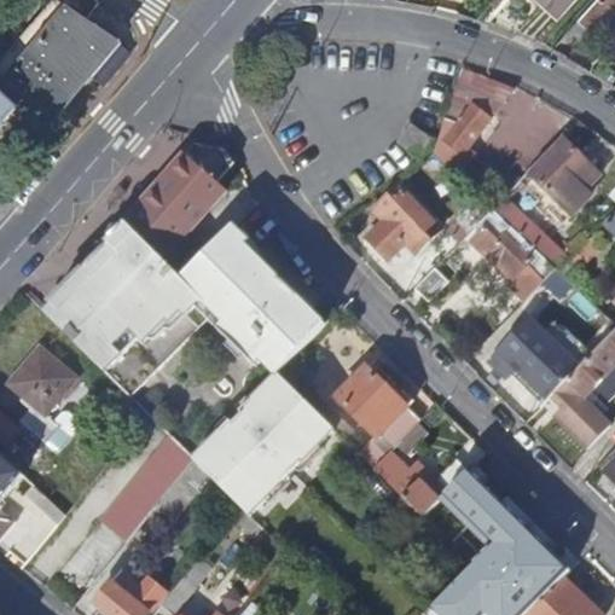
[(9,44),(0,53),(0,83),(18,100),(41,122),(115,36),(57,0),(46,0),(24,27),(36,38),(22,53),(9,44)]
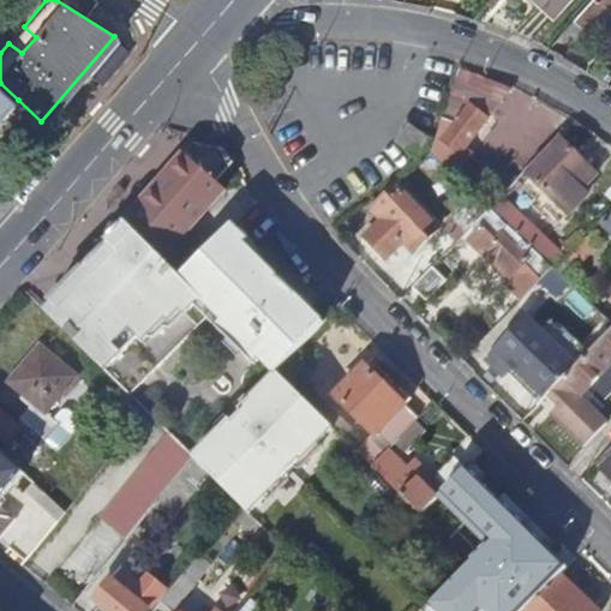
[(537,0),(553,15),(565,0),(537,0)]
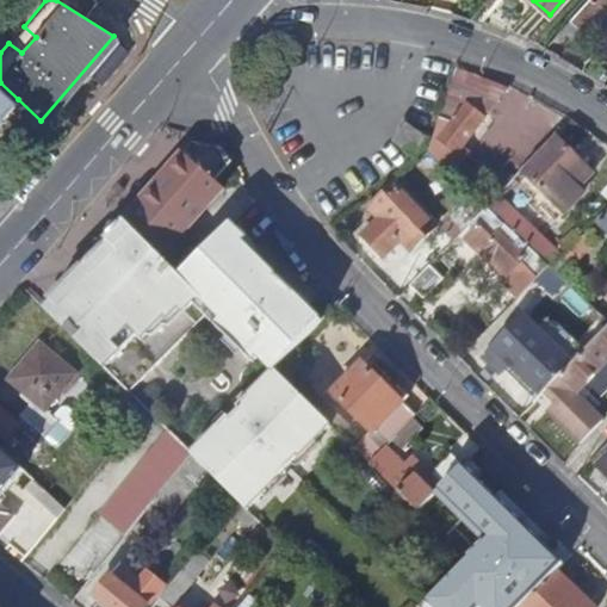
[(581,0),(559,24),(573,36),(580,28),(584,32),(606,6),(606,0),(581,0)]
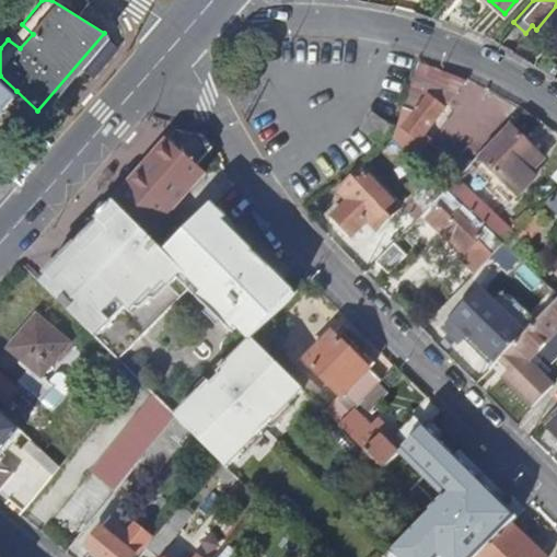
[(412,73),(403,107),(414,108),(425,93),(441,106),(462,78),(417,61),(412,73)]
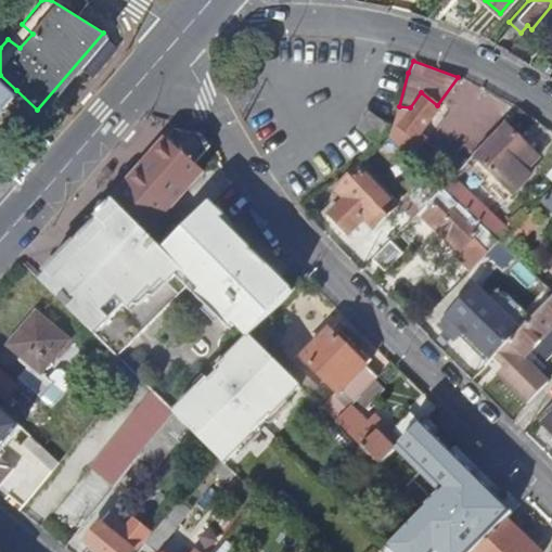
[(0,106),(16,90),(0,75),(0,106)]
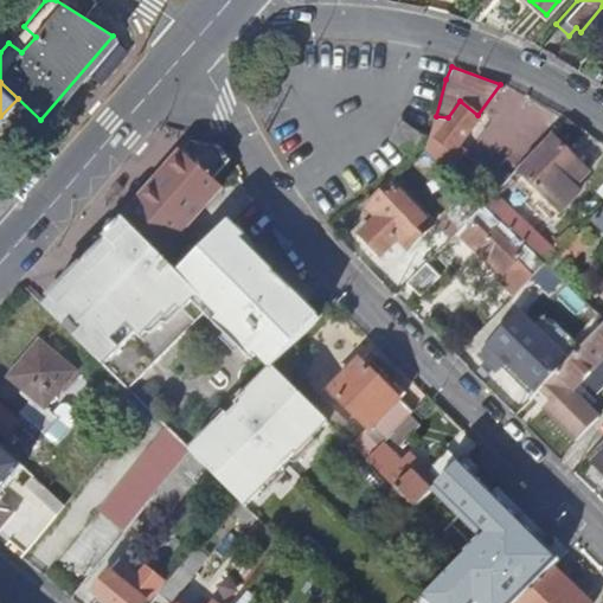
[(436,116),(428,151),(451,172),(466,152),(456,146),(478,115),(460,101),(448,117),(436,116)]
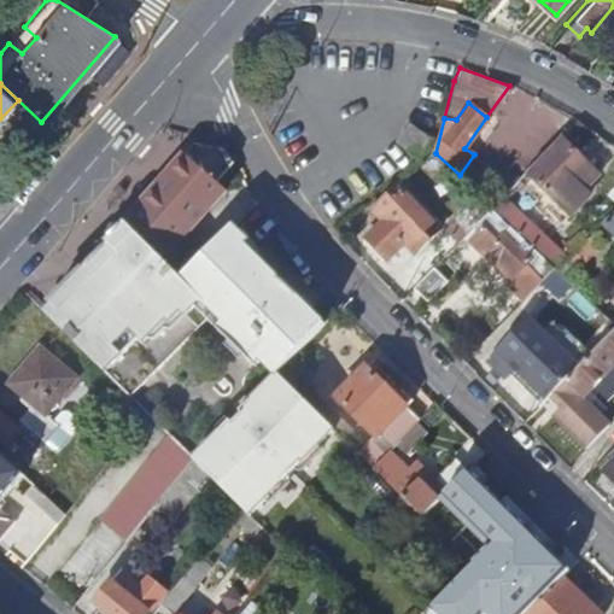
[(555,134),(524,169),(568,212),(585,193),(576,183),(589,167),(555,134)]
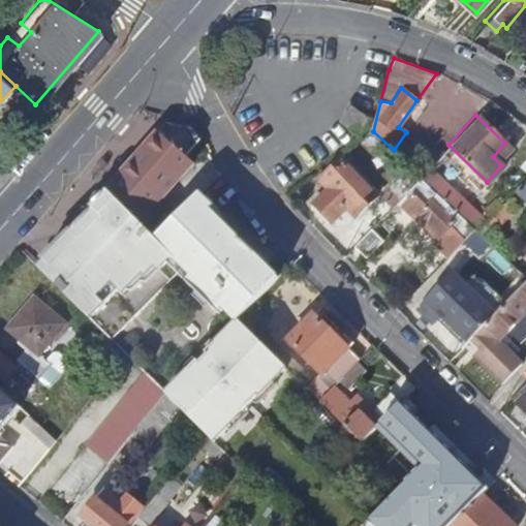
[(110,191),(141,222),(193,164),(185,156),(198,141),(195,135),(193,130),(191,126),(166,121),(106,188),(110,191)]
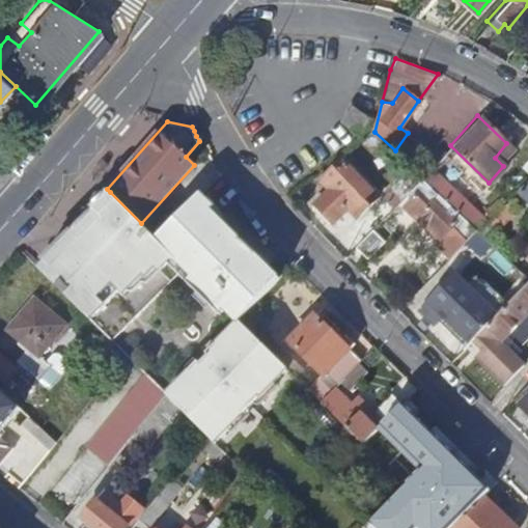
[(311,201),(328,221),(343,207),(353,219),(377,196),(361,178),(363,176),(350,161),(348,163),(342,157),(318,178),(326,188),(311,201)]
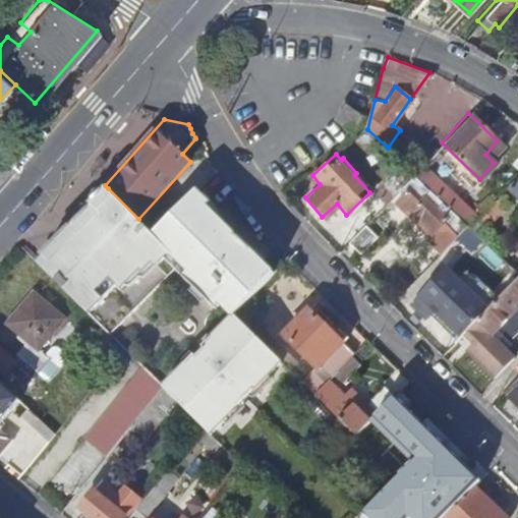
[(401,163),(381,185),(391,195),(413,175),(401,163)]
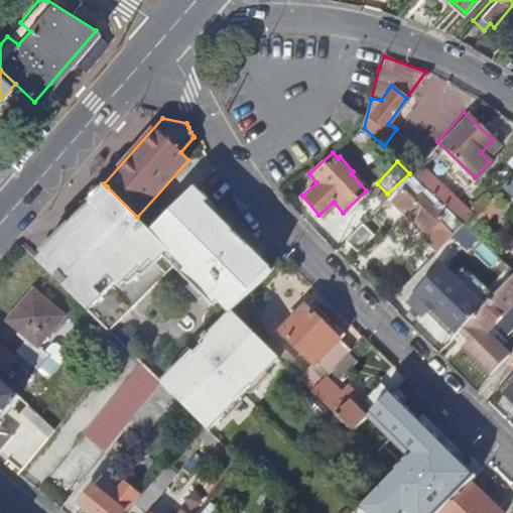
[(419,182),(430,194),(462,223),(464,225),(474,215),(418,163),(409,173),(419,182)]
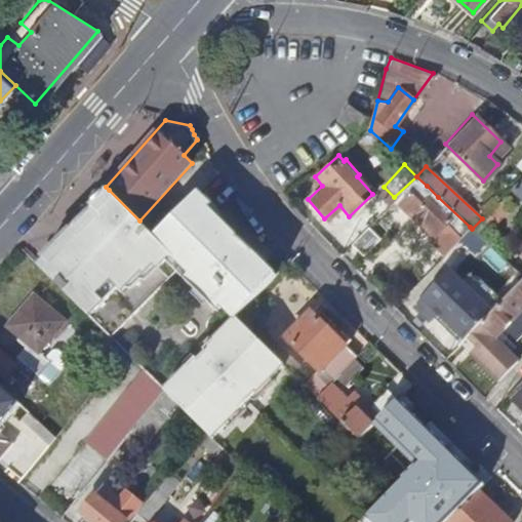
[(521,178),(513,190),(521,198),(521,178)]
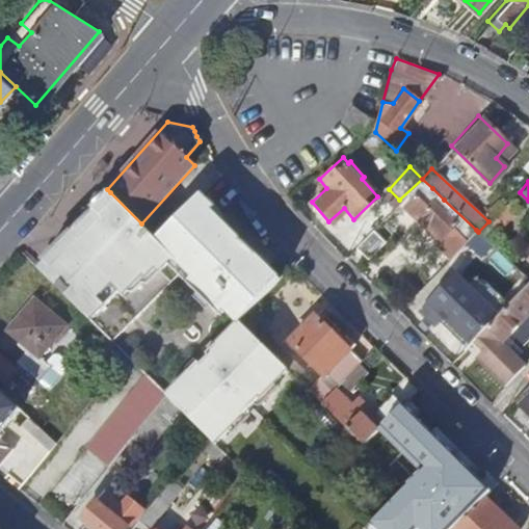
[(432,188),(422,201),(427,206),(432,201),(439,205),(444,200),(432,188)]
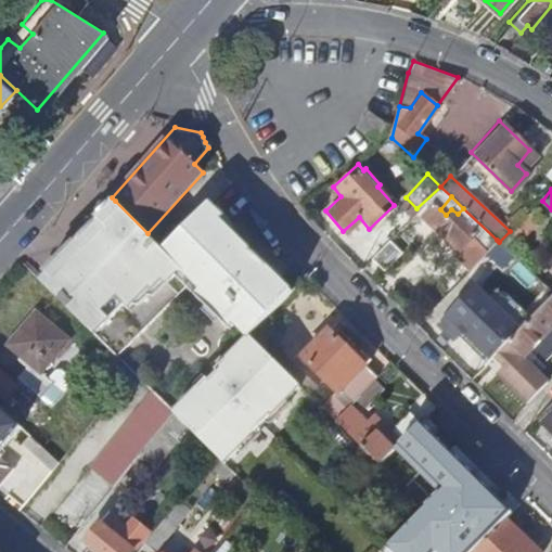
[(115,201),(38,279),(95,335),(116,356),(187,283),(226,321),(231,316),(247,333),(248,334),(276,304),(292,287),(221,218),(223,216),(209,202),(164,249),(148,233),(115,201)]
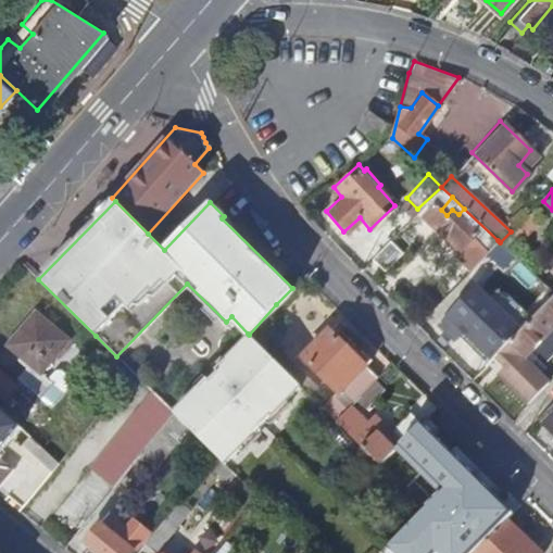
[(419,216),(457,252),(453,256),(467,271),(487,252),(498,240),(464,209),(459,214),(452,210),(447,215),(441,210),(432,202),(419,216)]
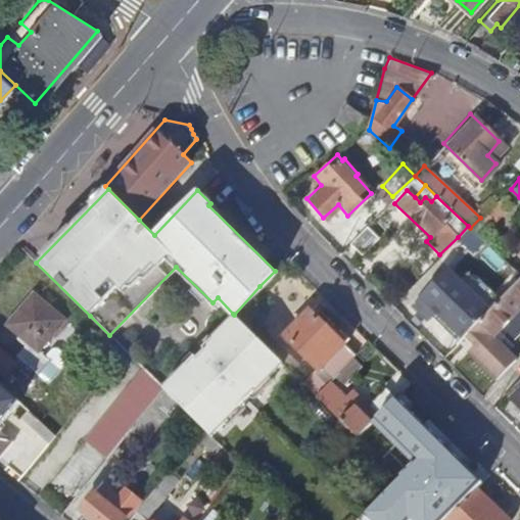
[(480,218),(470,228),(501,257),(515,242),(519,238),(519,237),(519,223),(504,240),(487,225),(505,206),(497,199),(480,218)]
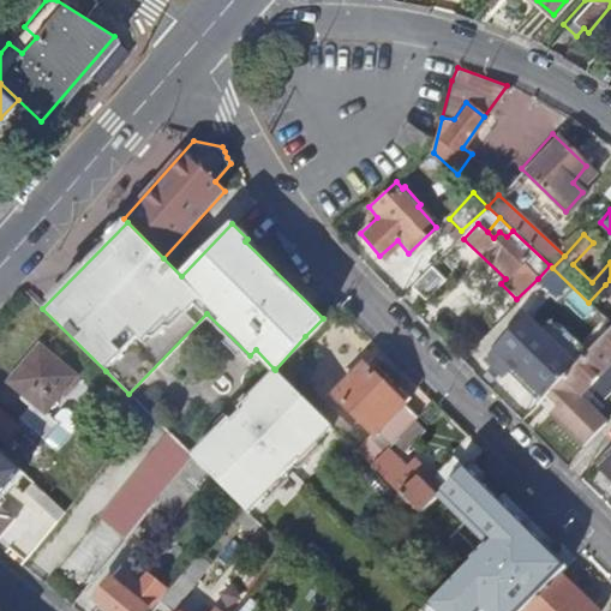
[(427,264),(408,283),(423,298),(443,277),(427,264)]
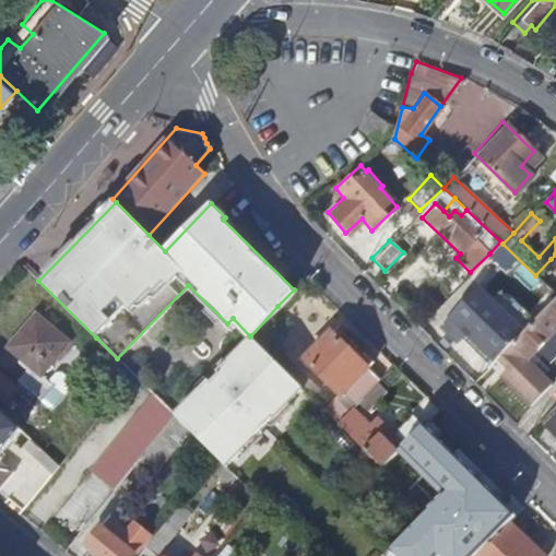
[(531,288),(546,304),(555,294),(540,280),(531,288)]
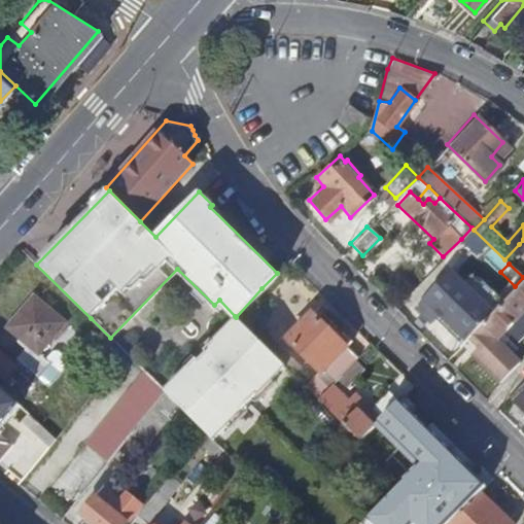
[(441,278),(483,319),(489,313),(447,272),(441,278)]
